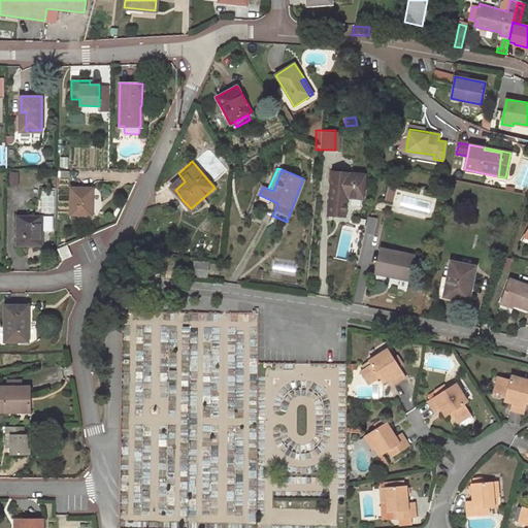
[(364,174),(332,171),(330,195),(363,198),(364,174)]
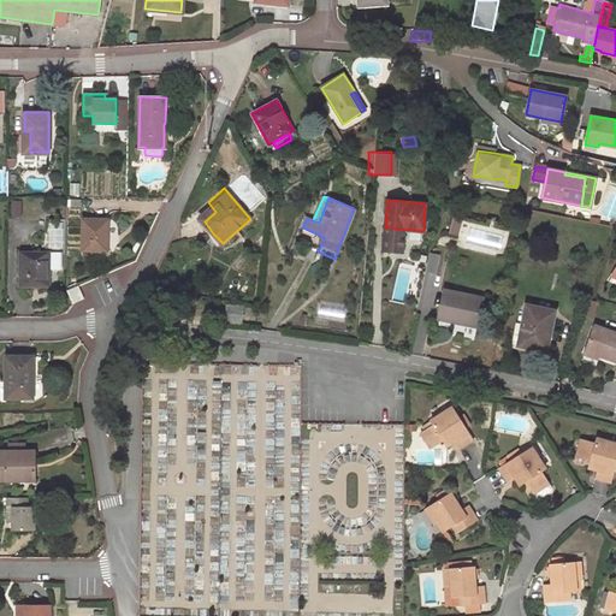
[(82,218),(82,250),(107,250),(108,218),(82,218)]
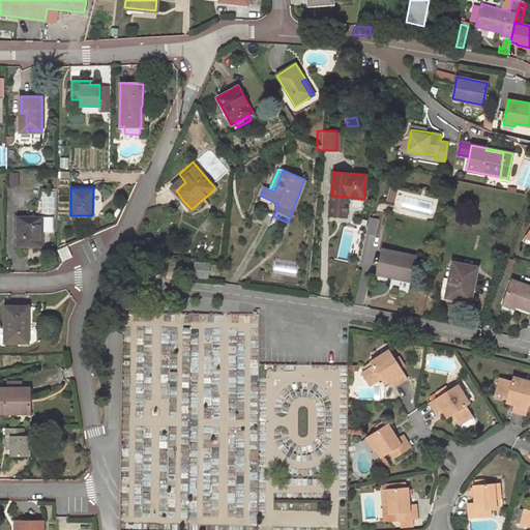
[(263,197),(259,206),(275,212),(278,204),(263,197)]
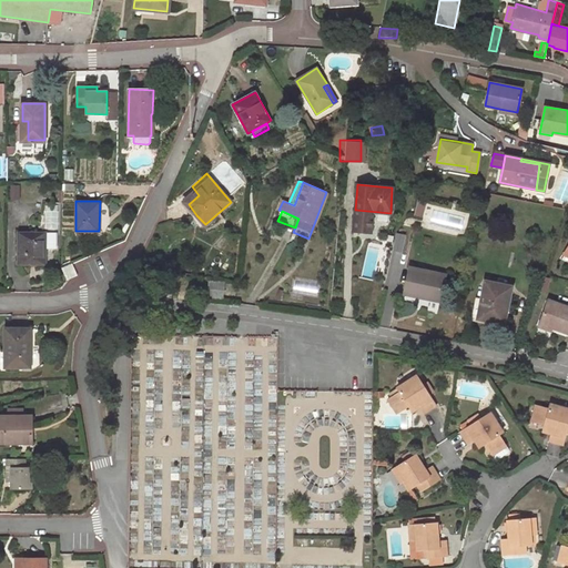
[(18,232),(18,263),(46,263),(46,247),(56,247),(56,233),(18,232)]
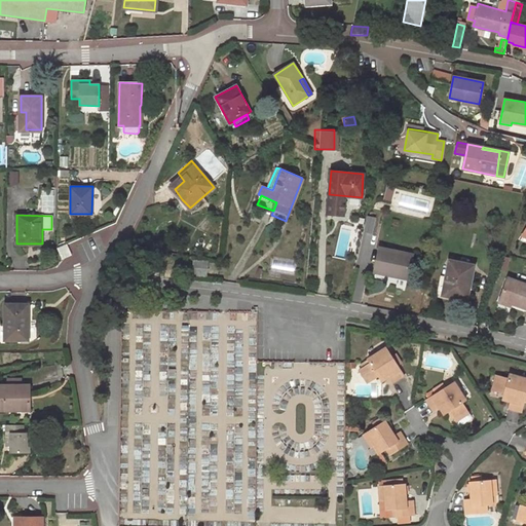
[(67,245),(59,248),(63,258),(71,254),(67,245)]
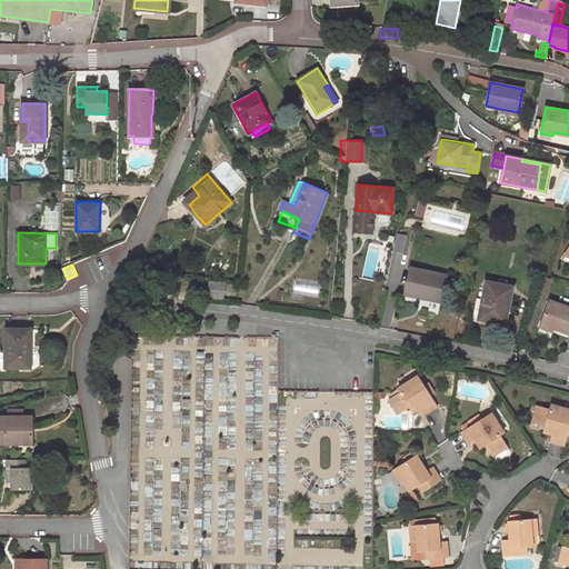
[(406,293),(440,300),(446,276),(411,268),(406,293)]
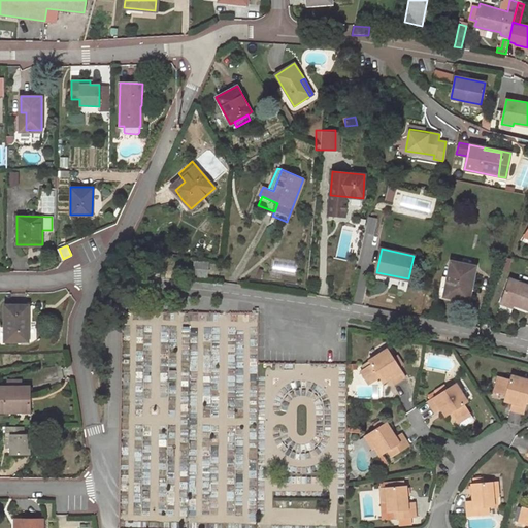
[(512,259),(505,257),(502,266),(507,268),(512,259)]
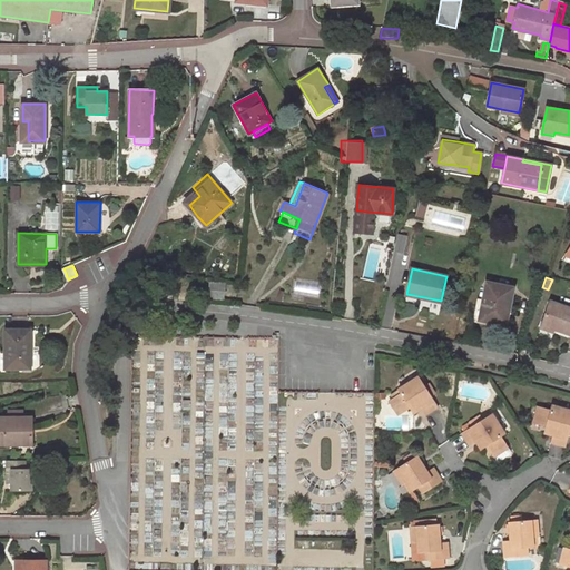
[(210,282),(209,296),(224,297),(224,283),(210,282)]
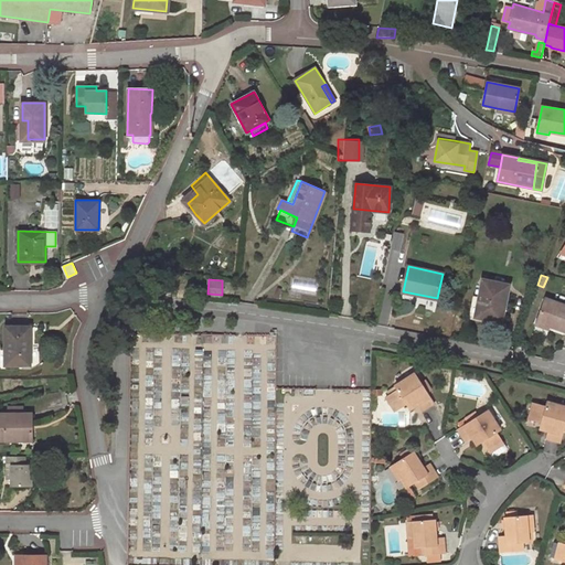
[(509,285),(482,279),(479,296),(476,315),(483,317),(499,321),(502,309),(504,310),(509,285)]
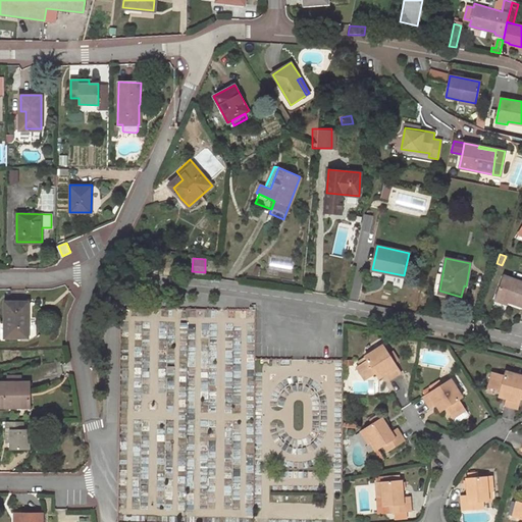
[(446,296),(447,293),(439,291),(442,273),(437,272),(433,293),(446,296)]
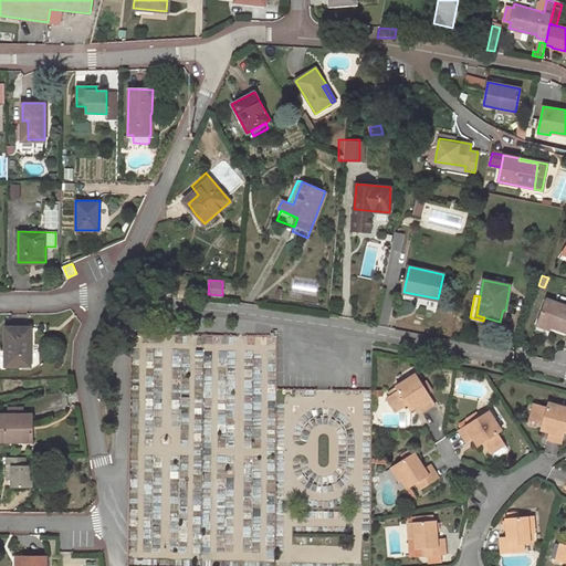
[(565,305),(546,299),(538,322),(551,326),(565,331),(565,305)]
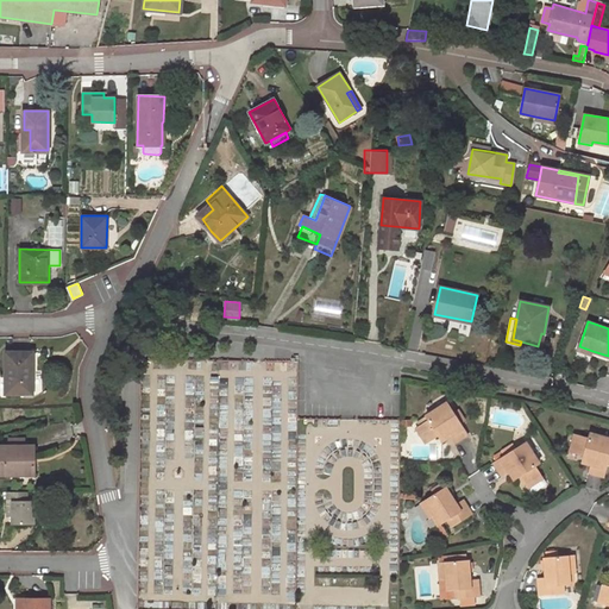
[(6,353),(5,393),(31,394),(32,353),(6,353)]
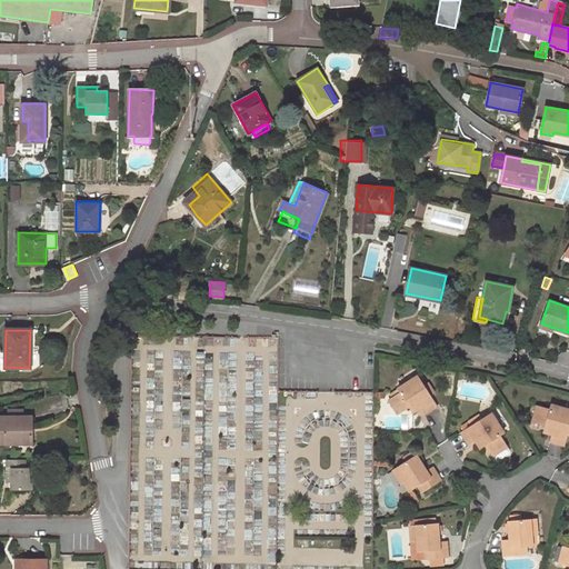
[(423,383),(418,375),(390,392),(392,397),(401,410),(410,405),(413,410),(421,406),(426,413),(438,405),(431,395),(423,383)]
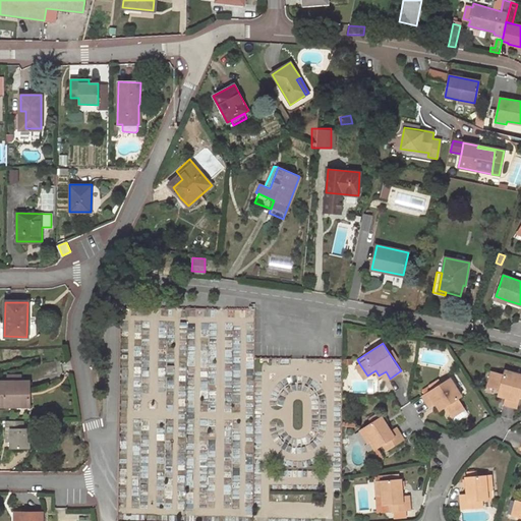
[(388,351),(395,361),(399,358),(393,349),(388,351)]
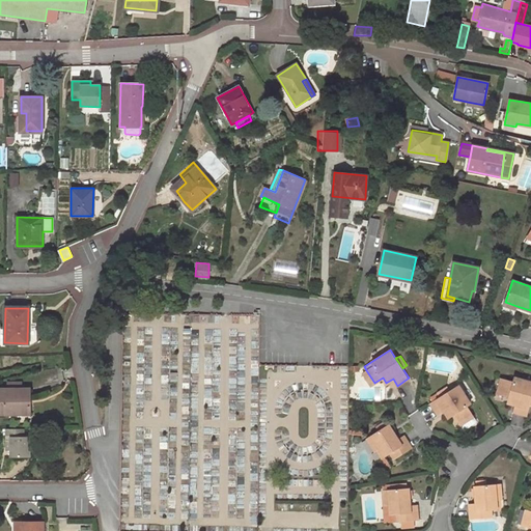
[(374,383),(366,370),(363,372),(371,385),(374,383)]
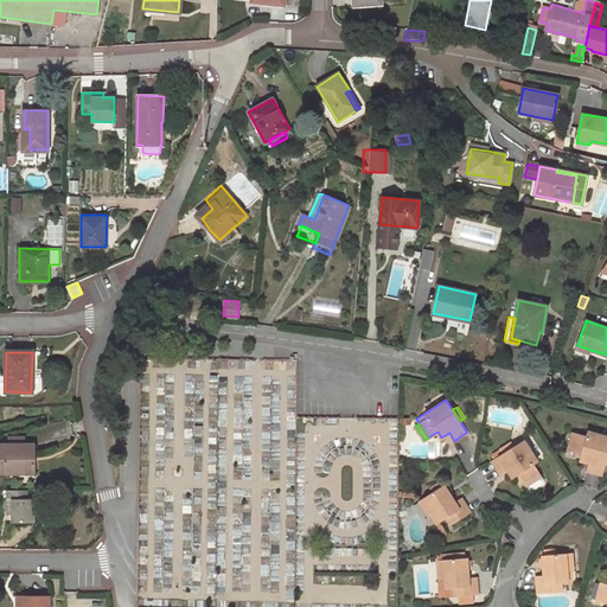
[(576,433),(572,451),(582,453),(580,460),(589,462),(587,471),(602,474),(606,461),(606,457),(606,435),(588,430),(587,435),(576,433)]
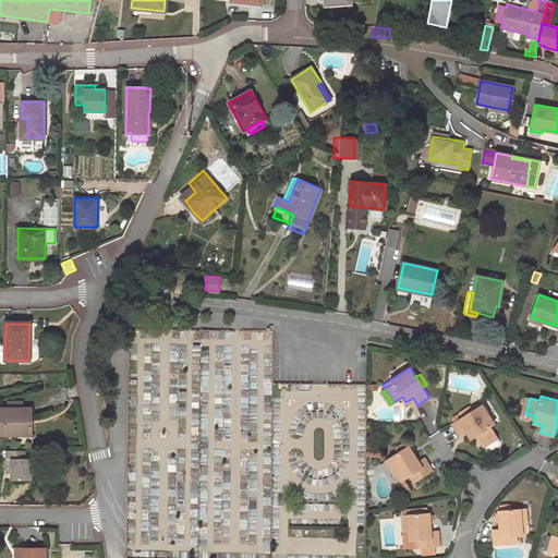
[(482,444),(496,435),(490,426),(495,424),(482,404),(473,410),(470,405),(460,412),(462,416),(452,423),(460,436),(466,432),(471,438),(476,435),(482,444)]
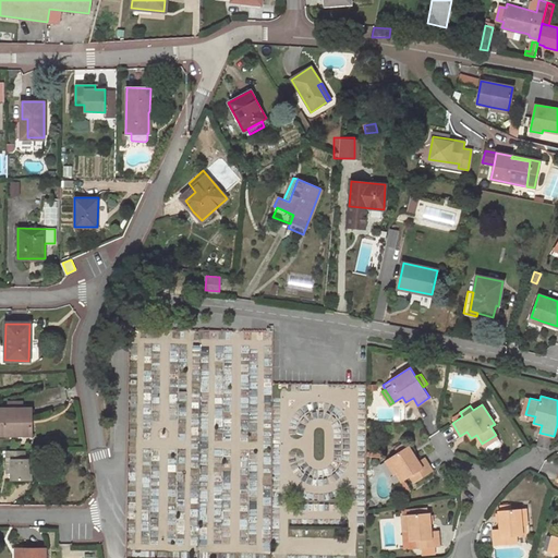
[(0,435),(9,435),(31,435),(31,409),(23,409),(8,409),(0,408),(0,435)]
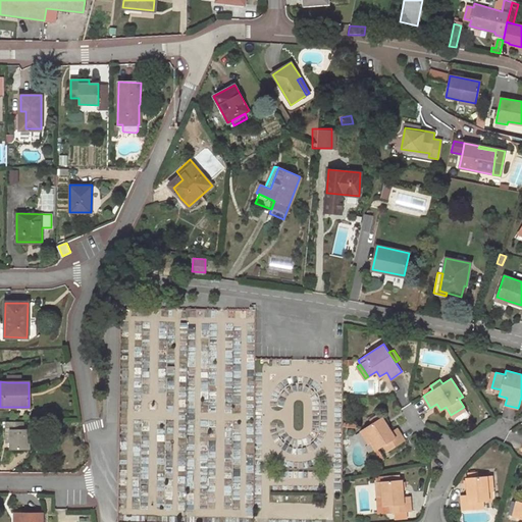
[(464,407),(451,415),(453,418),(466,410),(464,407)]
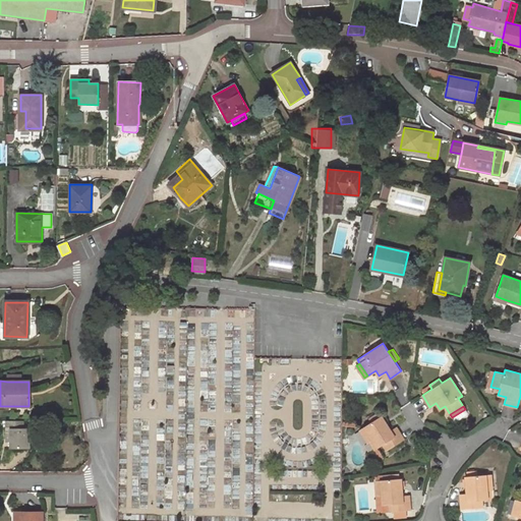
[(368,418),(370,422),(380,416),(377,412),(368,418)]
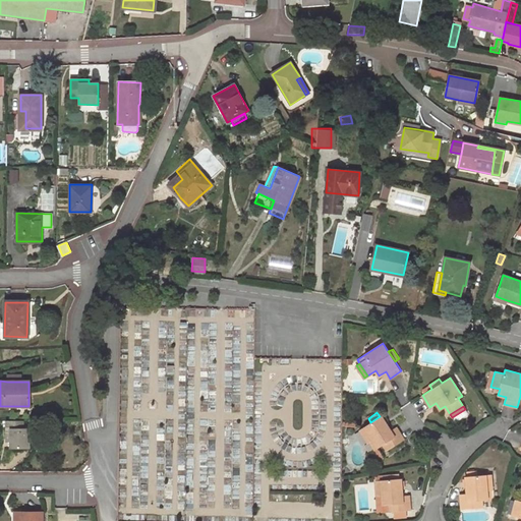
[(370,422),(359,429),(367,443),(368,442),(371,440),(377,447),(382,445),(385,443),(388,449),(404,438),(396,426),(390,429),(381,416),(380,416),(370,422)]
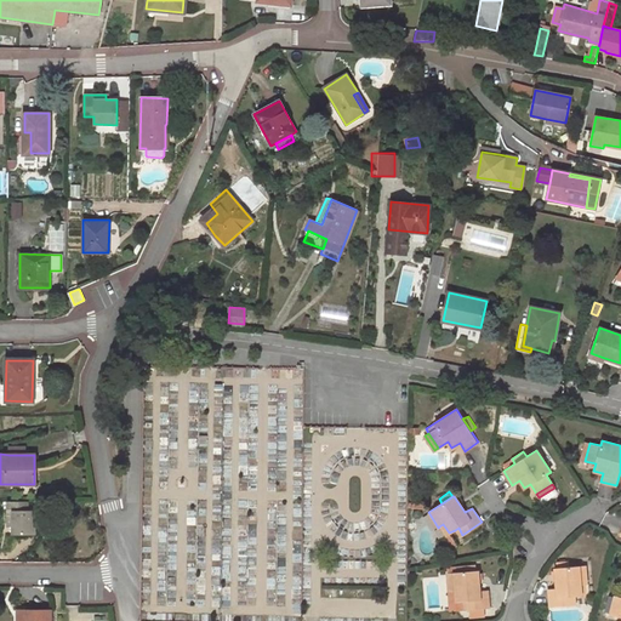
[(28,501),(6,500),(7,523),(11,523),(11,534),(35,534),(35,510),(28,510),(28,501)]
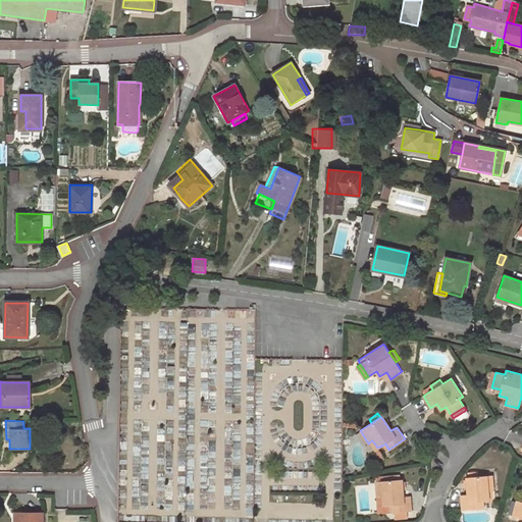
[(372,440),(369,442),(374,450),(377,448),(372,440)]
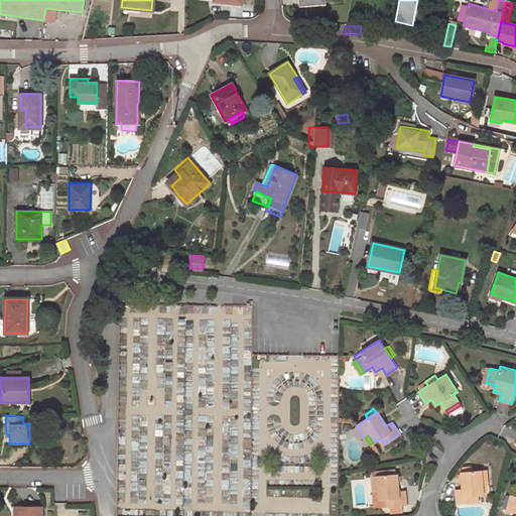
[(463,472),(462,472),(463,489),(456,489),(457,504),(476,502),(475,495),(478,495),(484,494),(483,485),(486,485),(488,484),(487,470),(473,471),(463,472)]
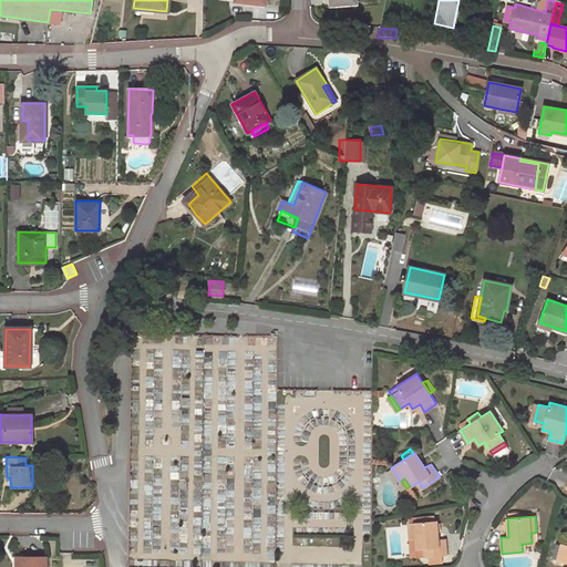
[(424,522),(409,523),(411,539),(412,539),(415,539),(416,548),(422,548),(426,548),(426,556),(447,554),(445,538),(437,539),(436,521),(435,521),(424,522)]
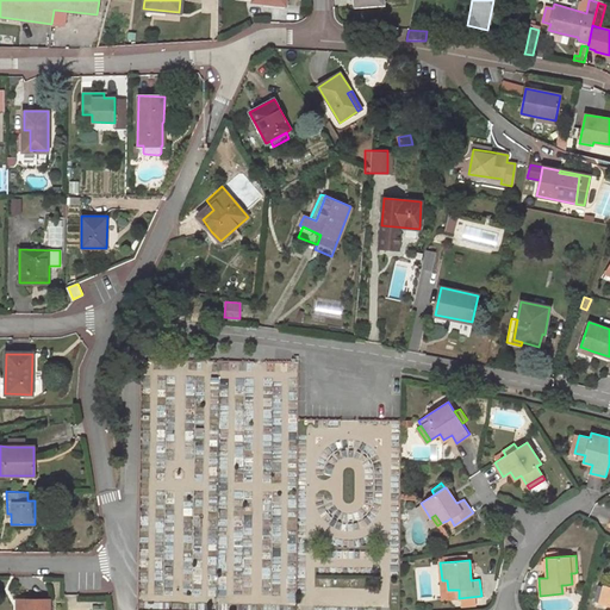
[(49,609),(49,599),(24,599),(23,609),(49,609)]
